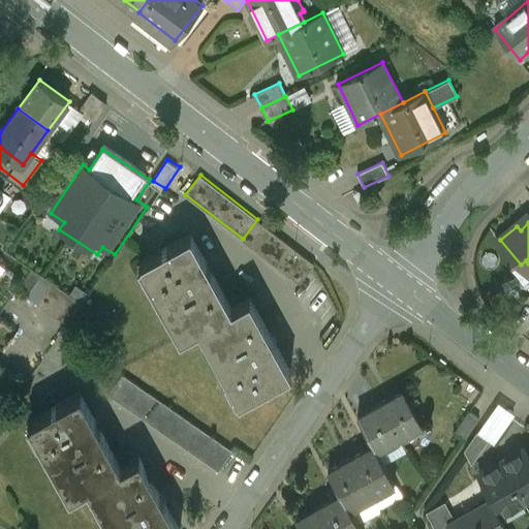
[(191,232),(139,261),(164,306),(169,303),(186,333),(204,322),(232,307),(191,232)]
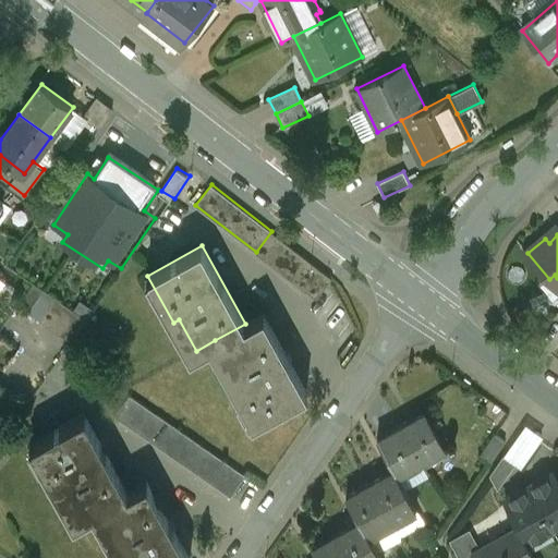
[(87,319),(45,289),(29,311),(73,340),(87,319)]
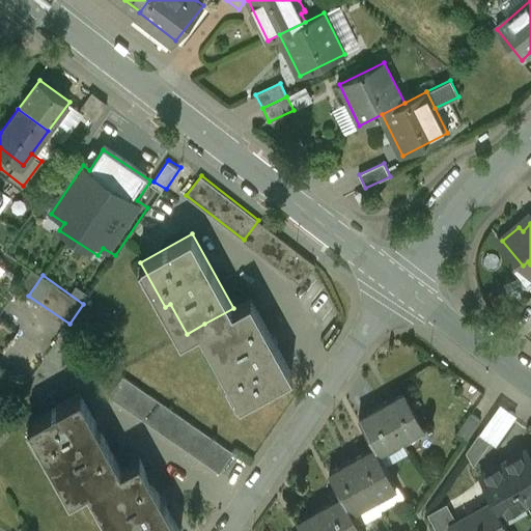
[(233,308),(204,324),(221,354),(216,357),(241,401),(292,372),(251,298),(233,308)]
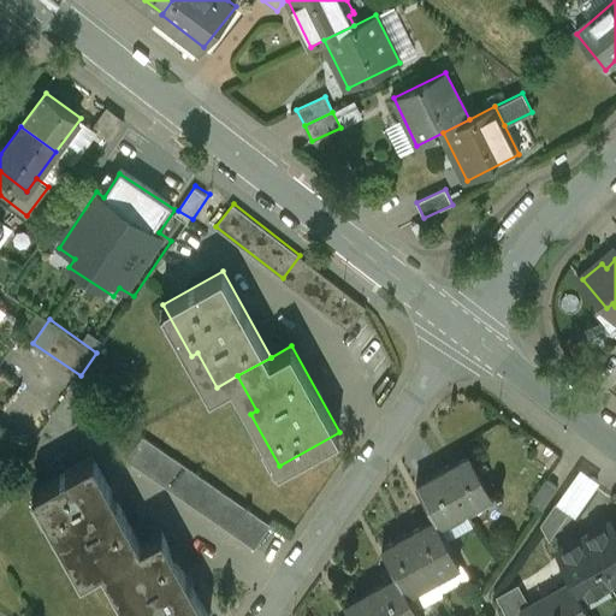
[(272,525),(143,436),(128,460),(255,549),(272,525)]
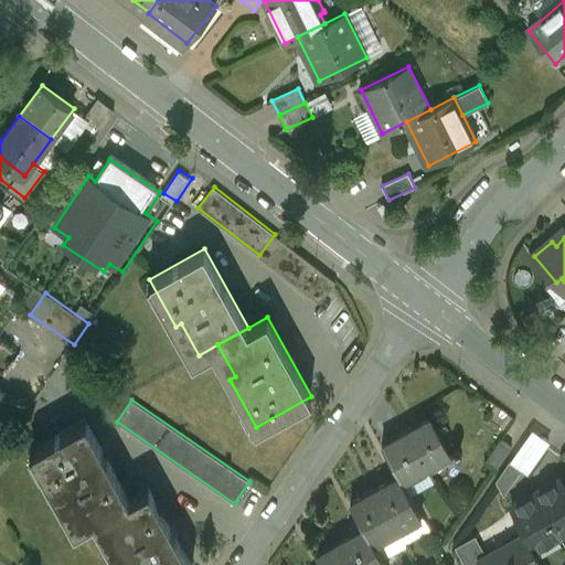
[(451,454),(430,417),(406,430),(427,468),(451,454)]
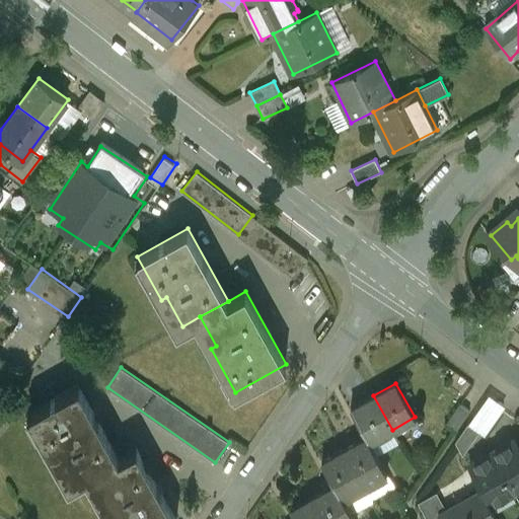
[(79,385),(28,413),(52,456),(57,453),(73,483),(91,473),(119,458),(79,385)]
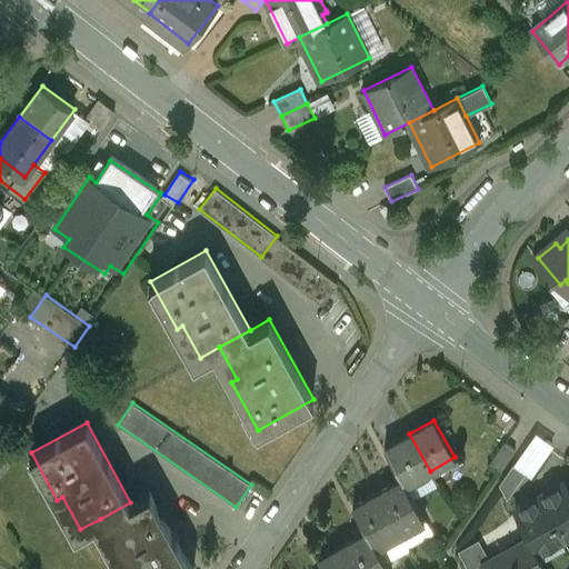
[(409,433),(386,447),(402,478),(406,485),(430,471),(409,433)]
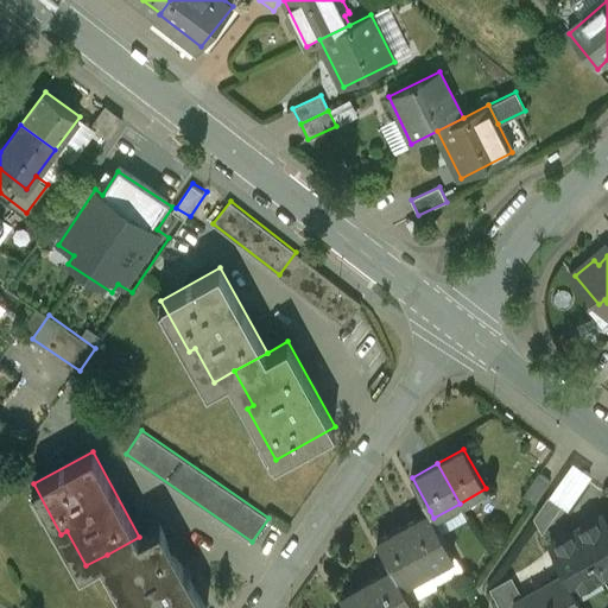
[(539,473),(524,495),(536,502),(551,481),(539,473)]
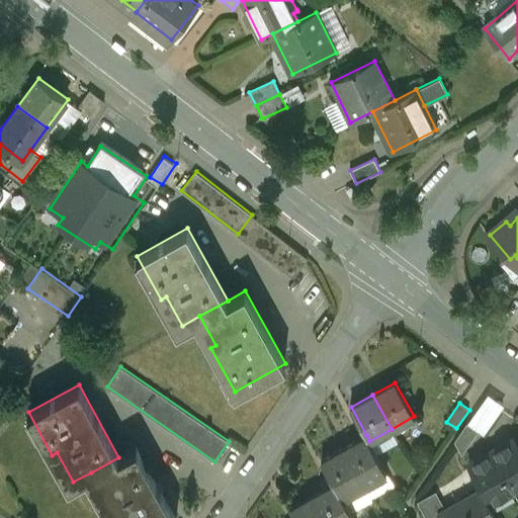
[(468,423),(455,441),(462,454),(480,430),(468,423)]
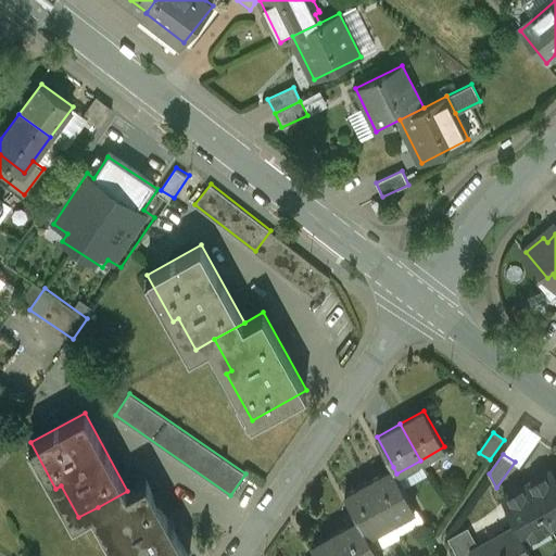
[(396,474),(393,467),(369,481),(390,517),(414,504),(396,474)]
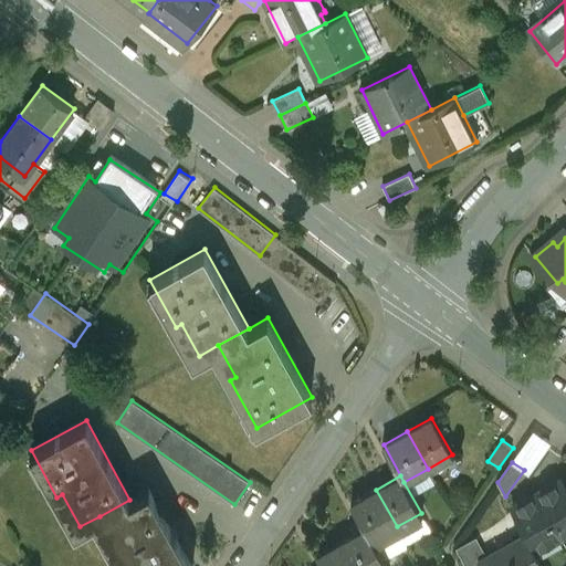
[(565,488),(563,482),(538,496),(558,533),(565,528),(565,488)]
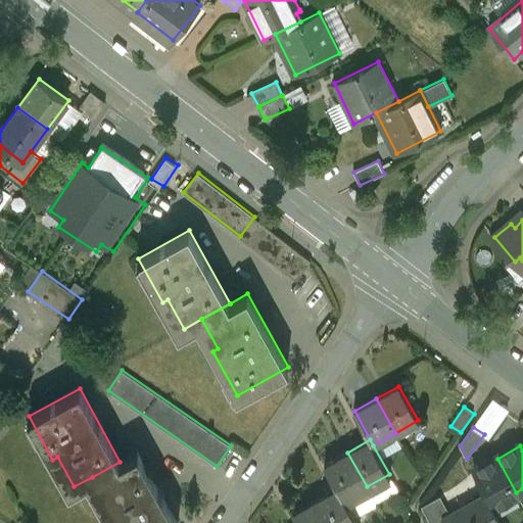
[(120,462),(92,477),(108,507),(103,509),(110,522),(177,522),(138,452),(120,462)]
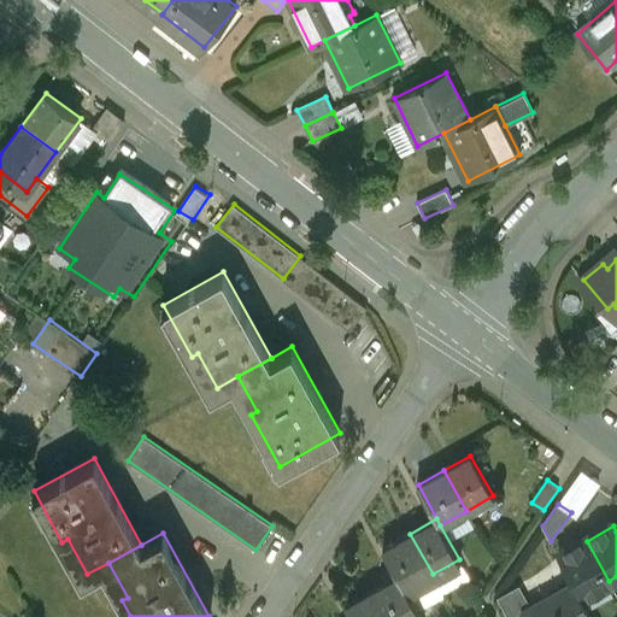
[(433,574),(410,534),(383,548),(399,575),(406,588),(433,574)]
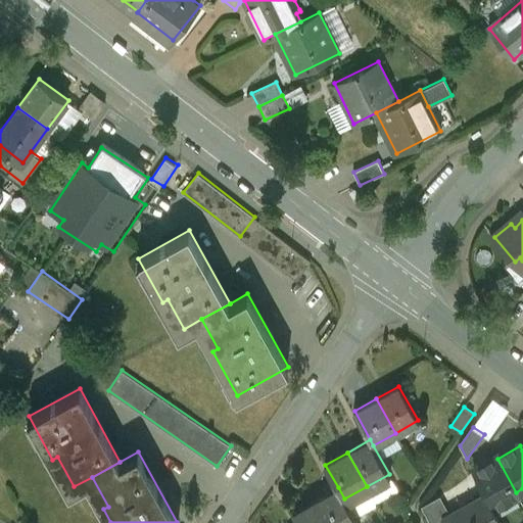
[(497,459),(474,471),(486,494),(493,506),(516,492),(497,459)]
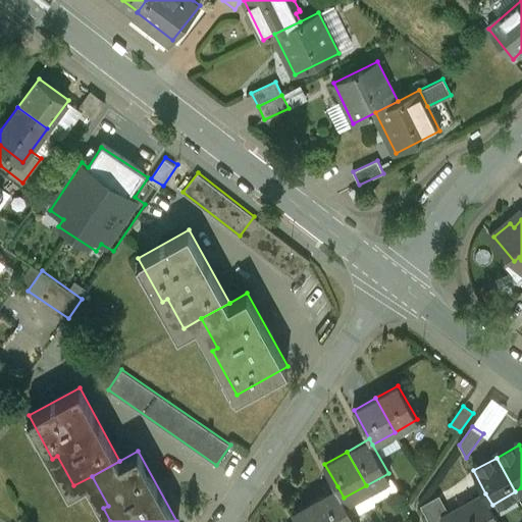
[(337,486),(315,500),(327,521),(354,521),(357,521),(344,498),(337,486)]
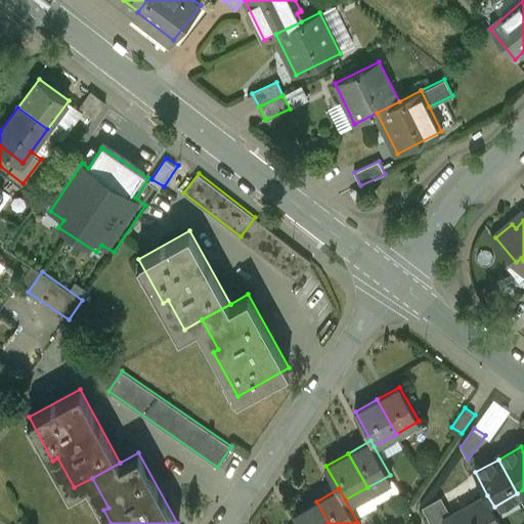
[(451,515),(443,519),(446,523),(504,523),(494,507),(487,495),(451,515)]
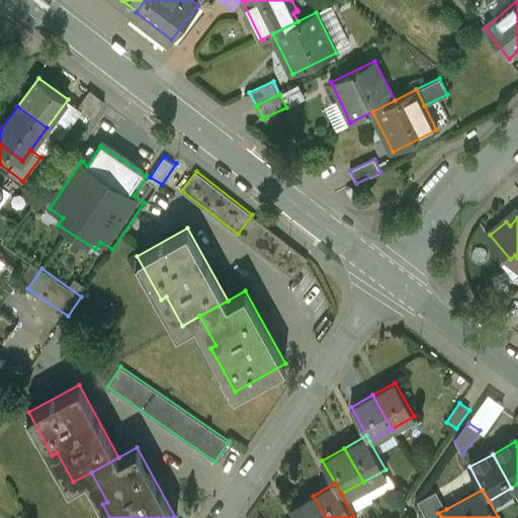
[(436,491),(418,501),(427,517),(441,517),(438,513),(446,509),(436,491)]
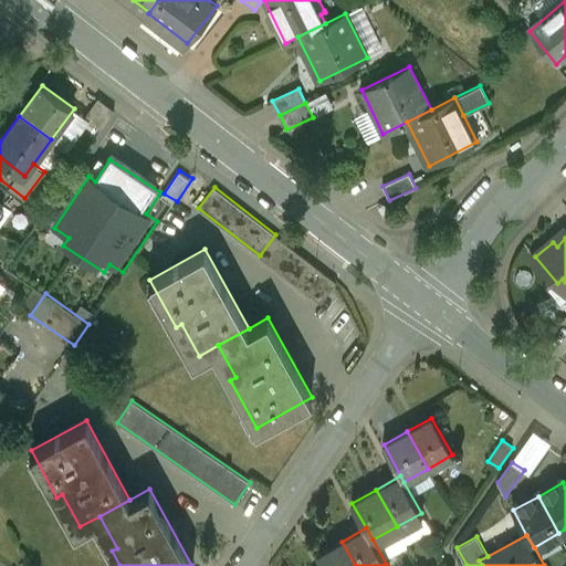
[(355,565),(342,542),(317,555),(323,565),(355,565)]
